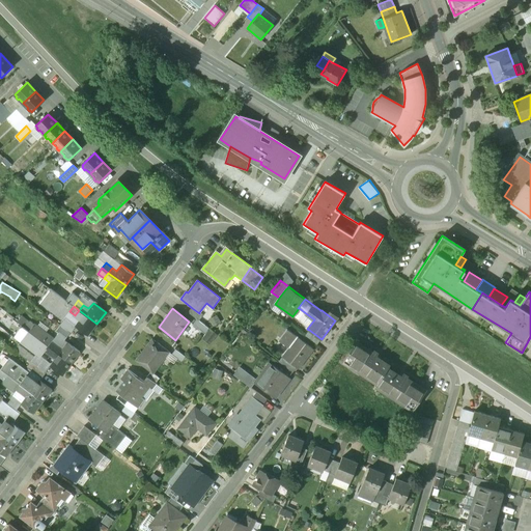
[(199,313),(192,308),(189,312),(198,319),(202,314),(199,312),(199,313)]
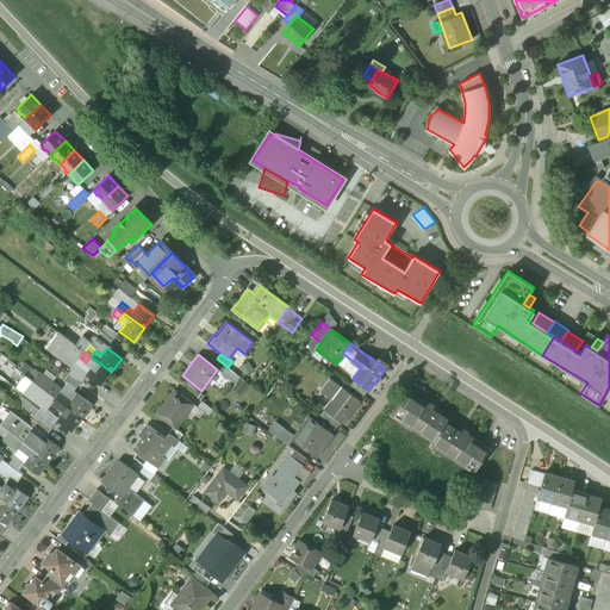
[(111,372),(91,356),(86,362),(92,367),(87,374),(101,385),(111,372)]
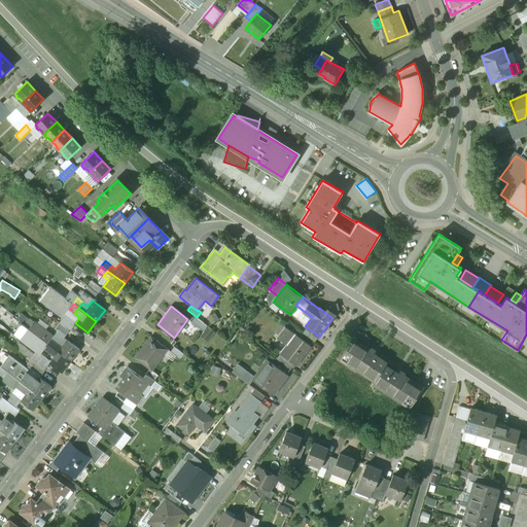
[(22,323),(13,335),(20,340),(29,328),(22,323)]
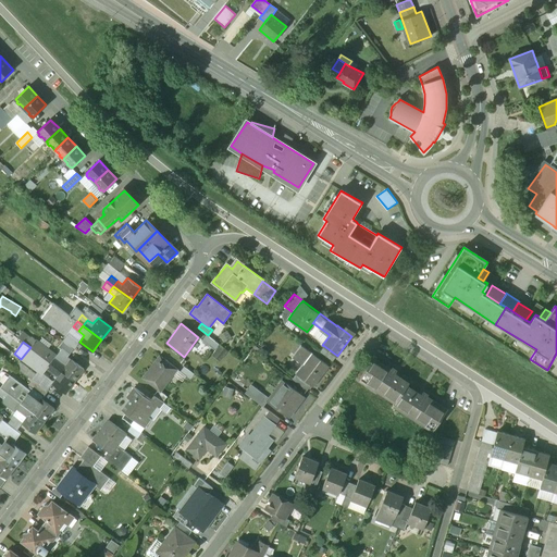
[(222,360),(229,349),(220,344),(213,355),(222,360)]
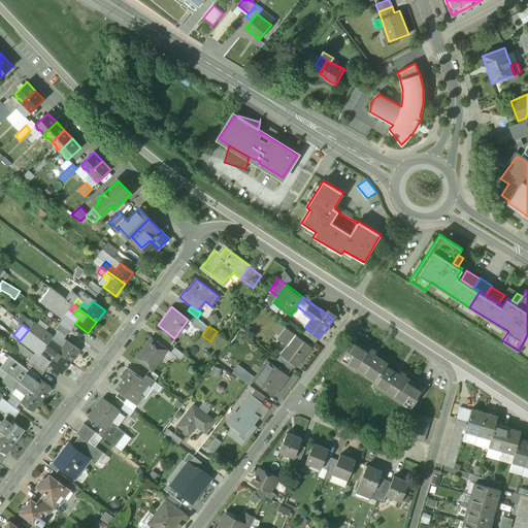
[(289,344),(281,354),(295,365),(297,366),(311,347),(286,327),(278,336),(289,344)]
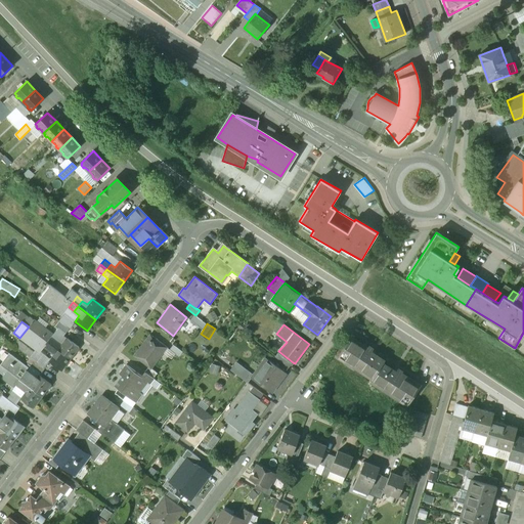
[(317,335),(305,325),(302,331),(313,339),(317,335)]
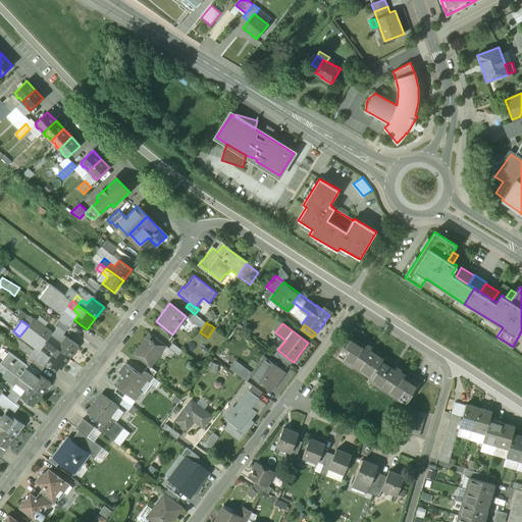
[(48,340),(29,325),(19,336),(40,351),(44,346),(49,350),(53,344),(48,340)]
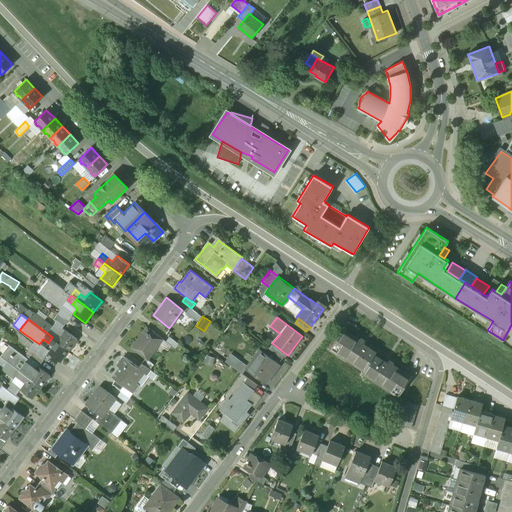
[(163,339),(147,327),(131,348),(147,360),(163,339)]
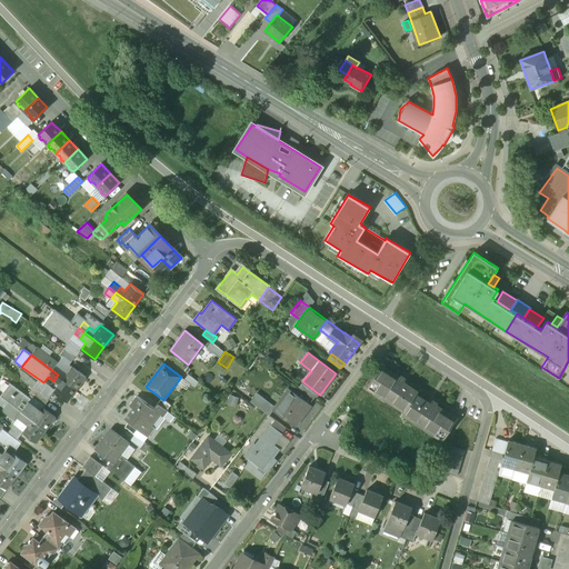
[(62,370),(56,365),(52,370),(58,375),(62,370)]
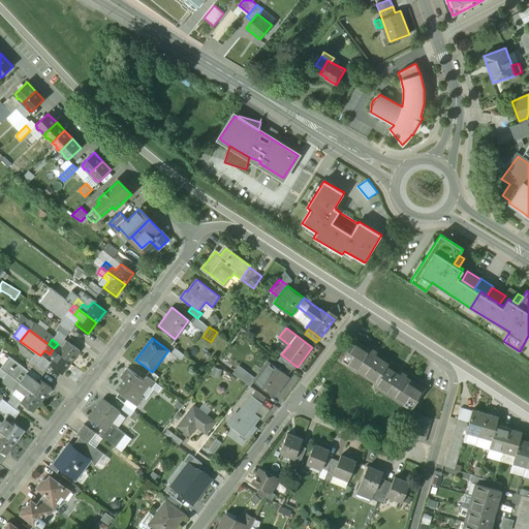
[(355,339),(342,360),(376,381),(374,384),(412,408),(425,389),(406,377),(407,375),(402,372),(400,375),(386,367),(389,364),(375,354),(377,352),(372,349),(371,350),(355,339)]
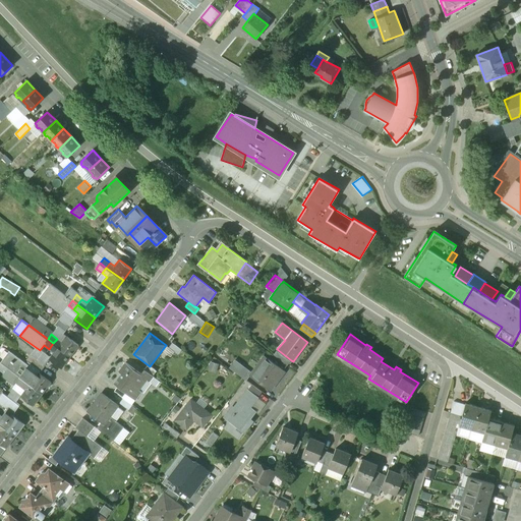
[(67,336),(62,342),(57,339),(53,343),(70,356),(79,345),(67,336)]
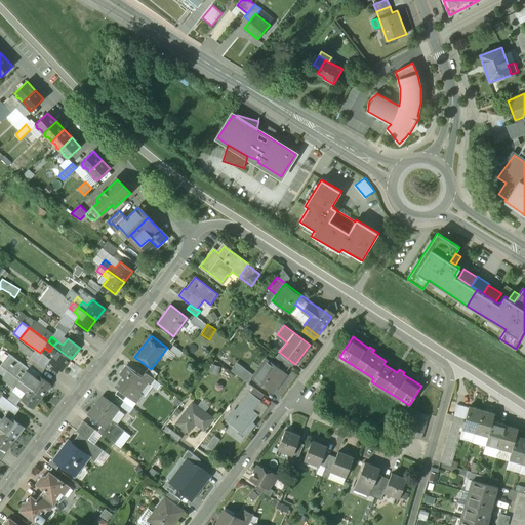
[(35,353),(18,340),(14,346),(30,358),(31,358),(35,353)]
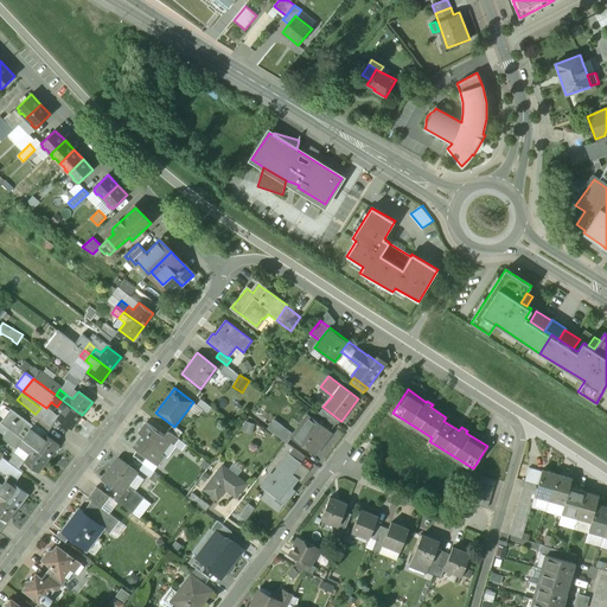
[(82,415),(62,400),(57,407),(63,410),(58,417),(72,428),(82,415)]
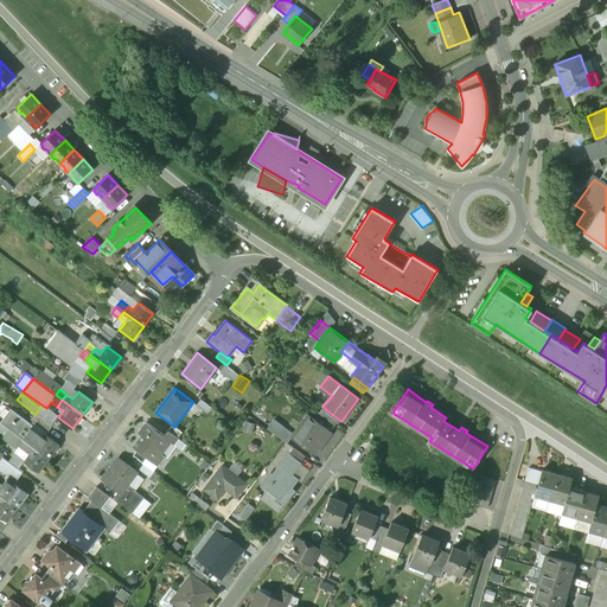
[(212,408),(200,400),(197,404),(208,413),(212,408)]
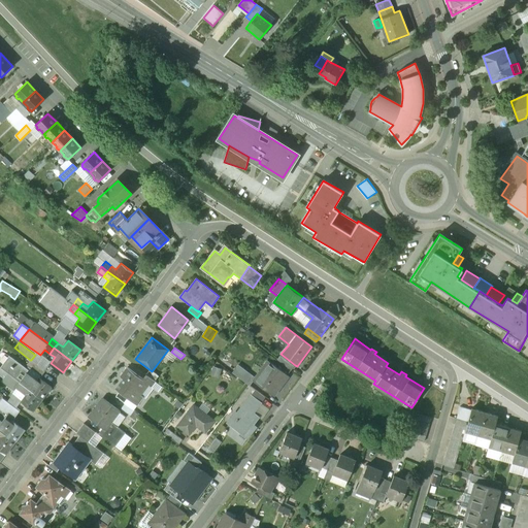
[(295,365),(281,354),(277,359),(291,369),(295,365)]
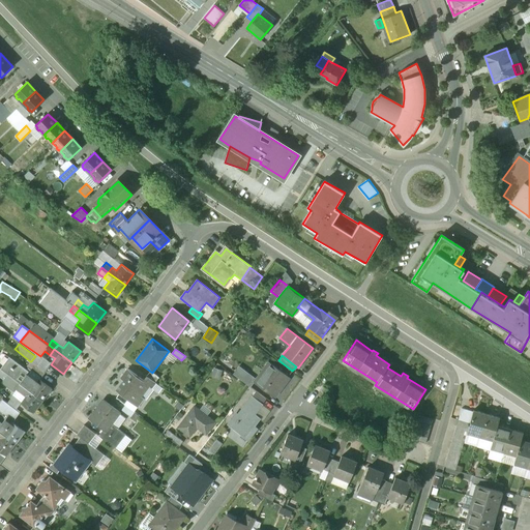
[(29,371),(9,356),(1,369),(12,377),(20,383),(24,378),(29,371)]
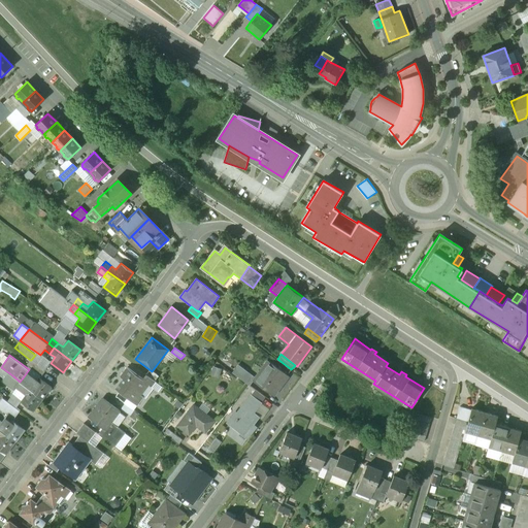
[(31,360),(30,360),(27,365),(30,367),(30,368),(40,376),(44,370),(31,360)]
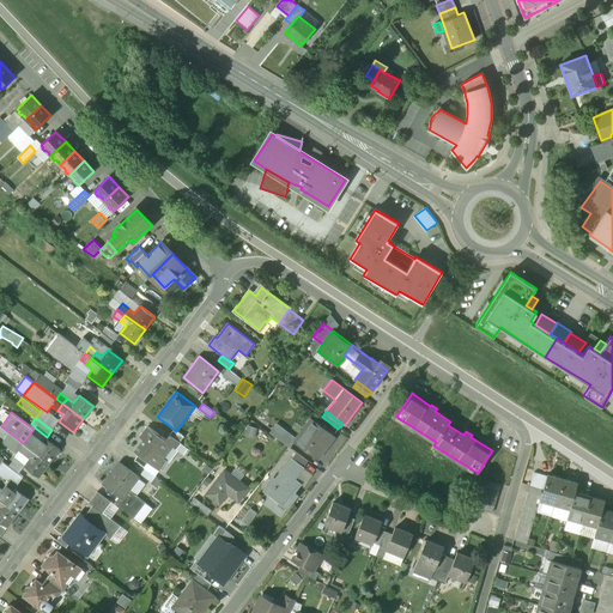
[(296,437),(293,441),(317,460),(335,436),(310,418),(296,437)]
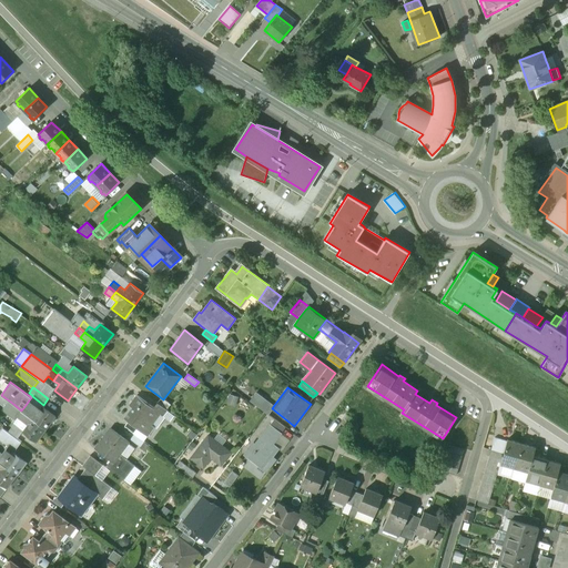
[(153,407),(137,395),(130,405),(134,408),(125,419),(148,436),(154,427),(149,423),(158,412),(159,412),(153,407)]
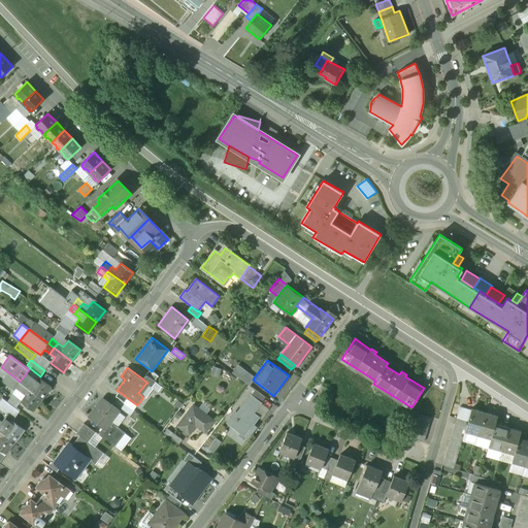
[(255,376),(243,368),(237,375),(249,385),(253,380),(255,376)]
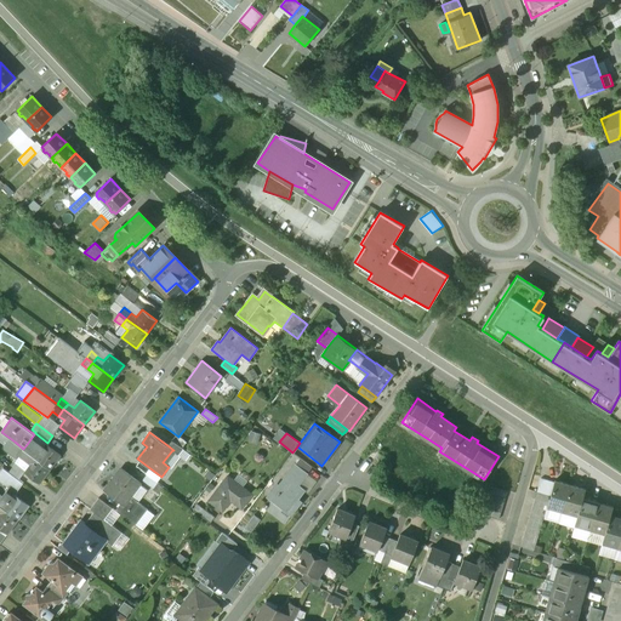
[(183,449),(172,440),(167,445),(174,450),(172,450),(178,455),(183,449)]
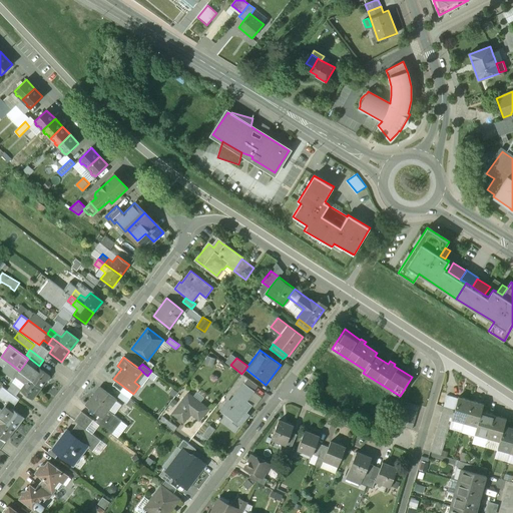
[(12,365),(8,370),(15,376),(19,371),(12,365)]
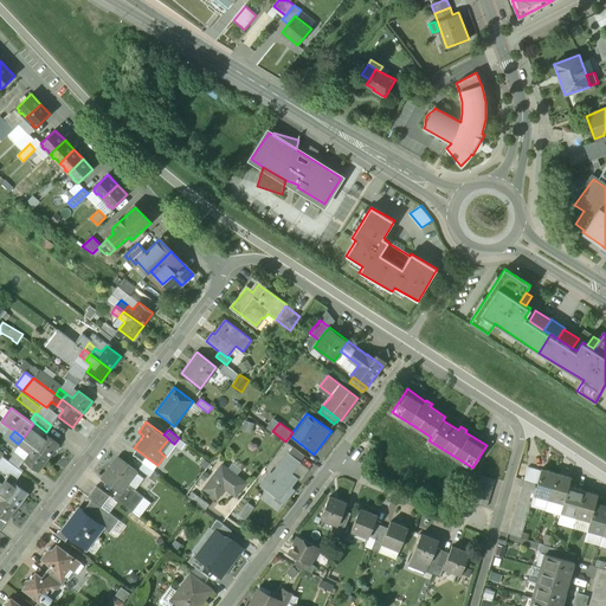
[(34,437),(27,432),(23,438),(30,443),(34,437)]
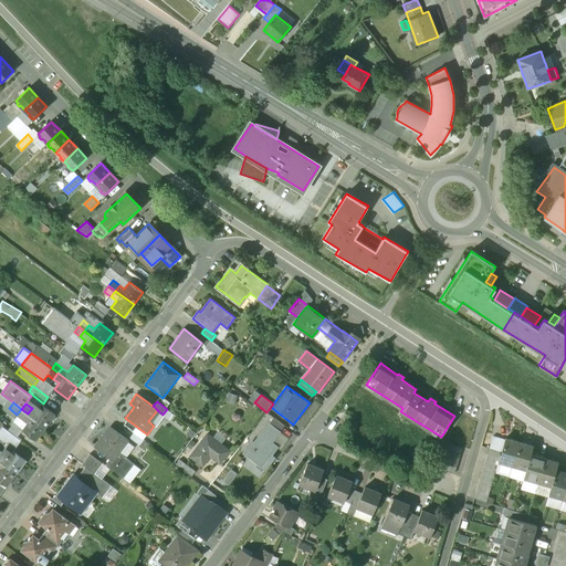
[(42,405),(37,411),(32,408),(28,413),(46,428),(55,415),(42,405)]
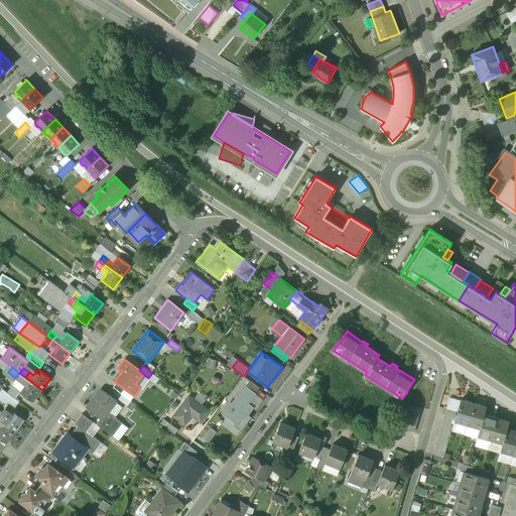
[(25,377),(19,373),(15,378),(21,382),(25,377)]
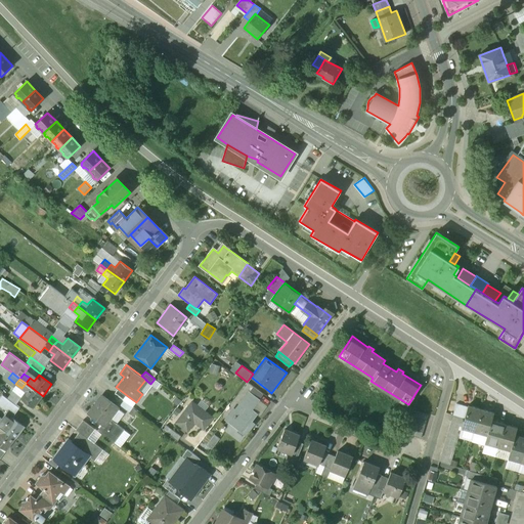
[(325,386),(320,382),(316,386),(322,390),(325,386)]
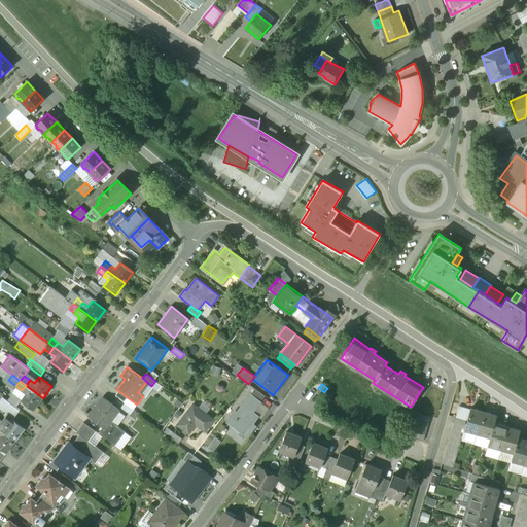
[(43,398),(26,385),(22,390),(27,394),(22,400),(34,410),(43,398)]
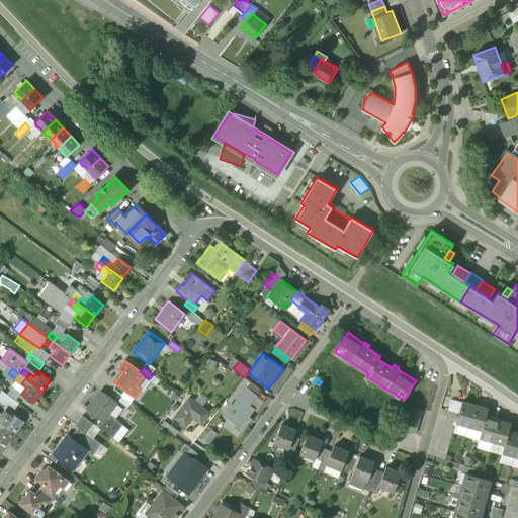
[(260,390),(250,382),(247,386),(256,395),(260,390)]
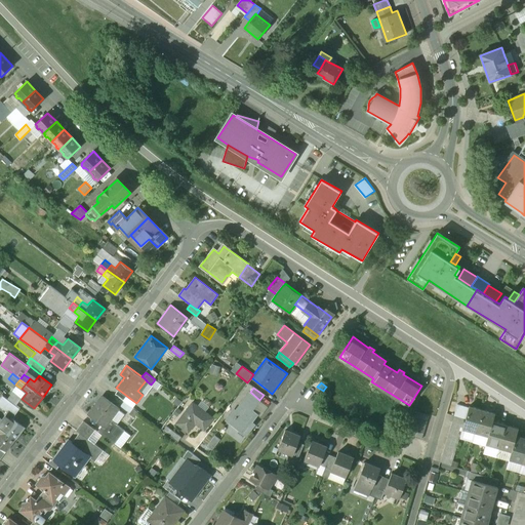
[(259,400),(250,392),(236,410),(235,409),(226,420),(226,421),(227,420),(246,435),(245,436),(246,436),(251,428),(248,426),(243,421),(251,410),(252,410),(259,400)]
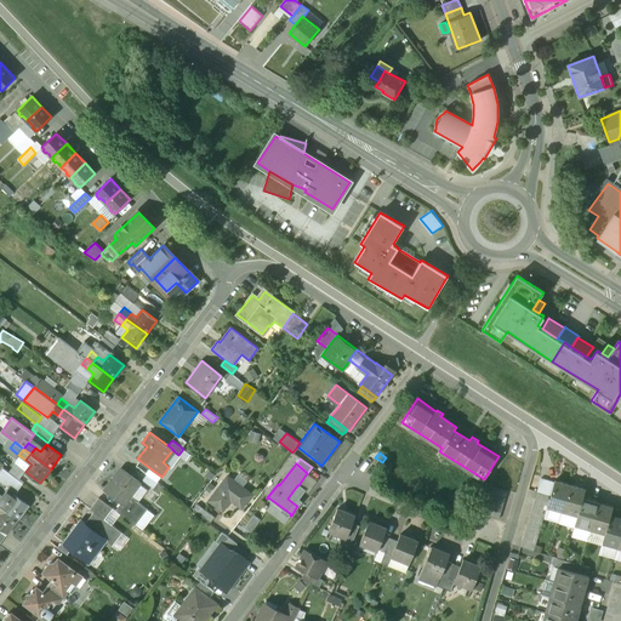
[(23,483),(4,468),(0,471),(0,479),(10,485),(17,491),(23,483)]
